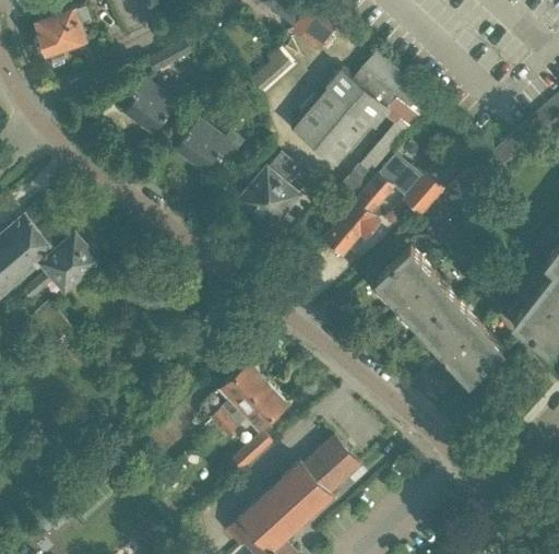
[(323,44),(343,18),(319,0),(314,0),(297,25),(323,44)]
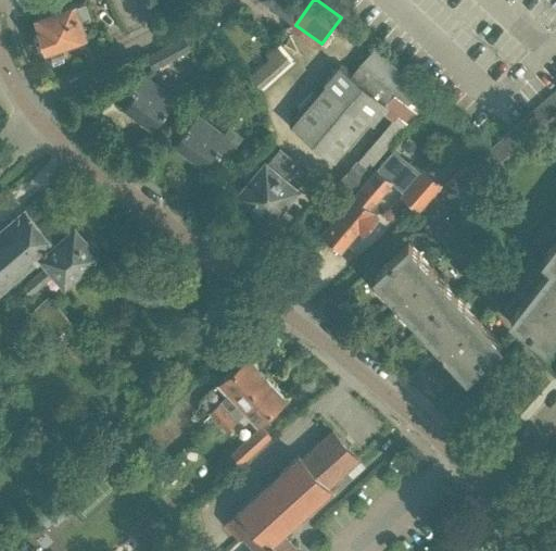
[(91,17),(87,4),(77,9),(76,8),(59,14),(57,8),(41,12),(43,20),(37,22),(41,33),(40,34),(36,39),(40,52),(47,53),(49,53),(52,64),(70,58),(66,47),(87,39),(80,21),(91,17)]
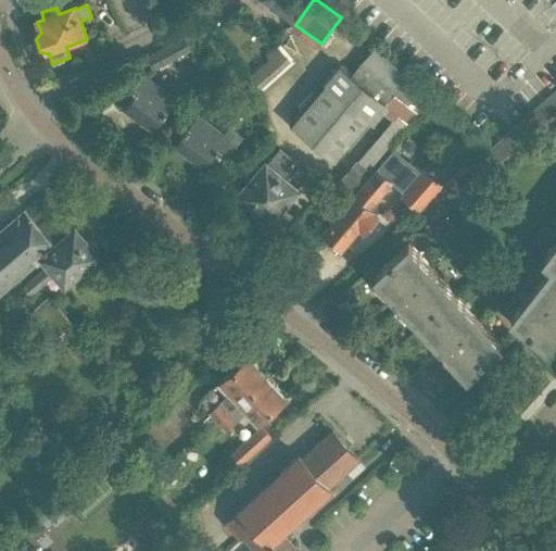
[(155,73),(192,53),(186,41),(149,61),(155,73)]
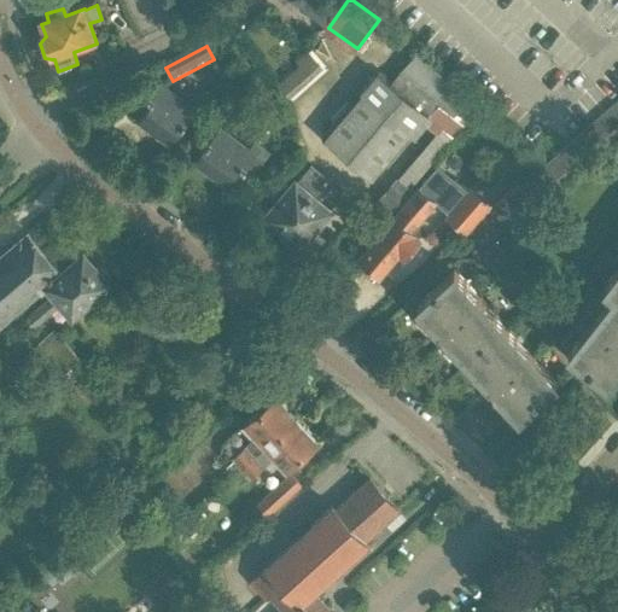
[(291,103),(324,74),(307,56),(296,65),(299,70),(278,88),(291,103)]
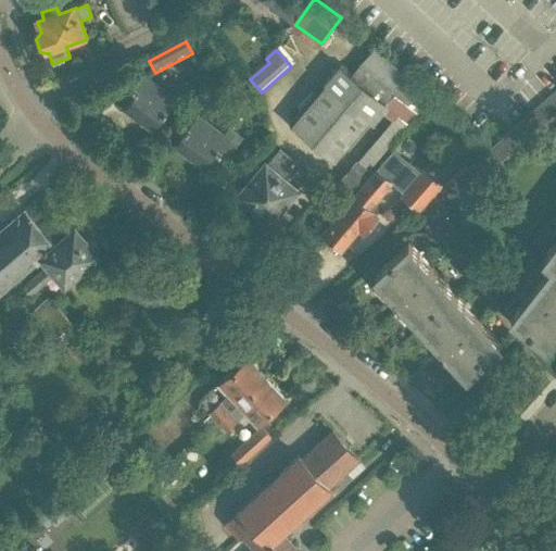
[(420,91),(376,51),(351,78),(340,70),(291,127),(336,165),(370,125),(374,127),(383,116),(393,125),(358,165),(357,164),(338,187),(352,199),(371,176),(370,175),(431,104),(419,92),(420,91)]
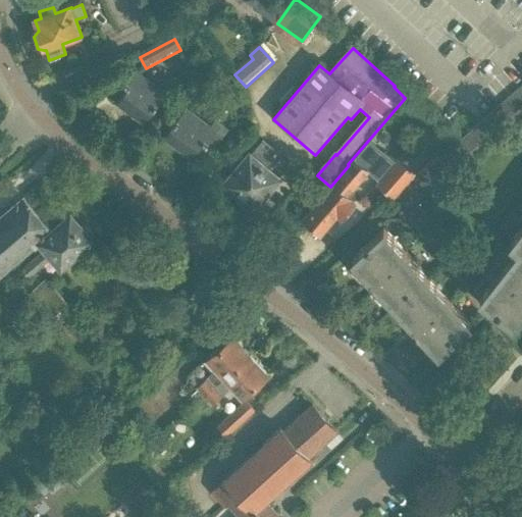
[(145,126),(166,98),(135,73),(124,87),(128,90),(117,105),(145,126)]
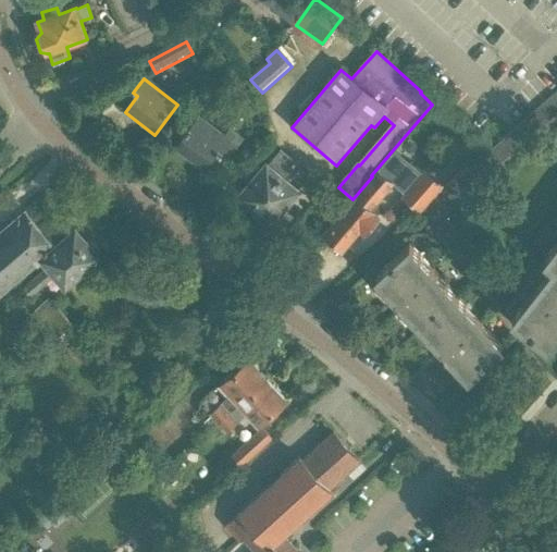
[(556,95),(496,149),(421,217),(431,228),(556,114),(556,95)]
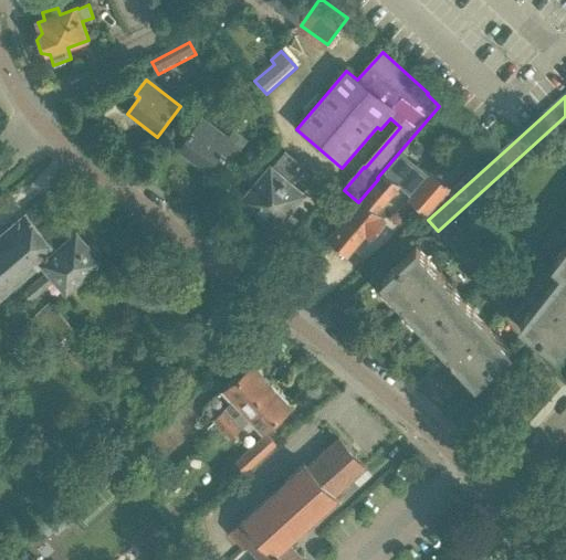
[(228,141),(201,120),(178,152),(208,175),(220,158),(224,161),(231,151),(239,157),(248,145),(233,134),(228,141)]
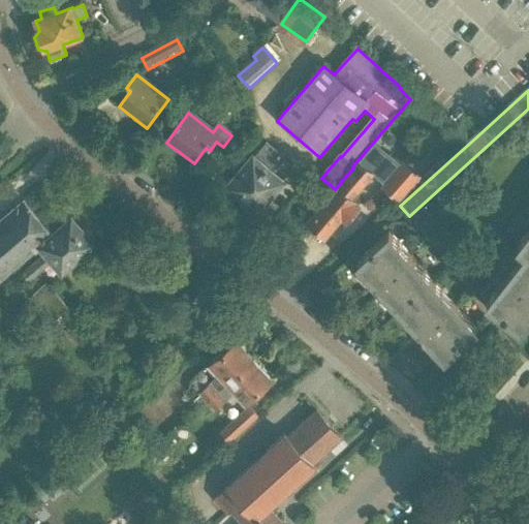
[(285,160),(267,145),(254,159),(253,158),(228,189),(257,213),(282,183),(269,171),(276,161),(281,165),(285,160)]
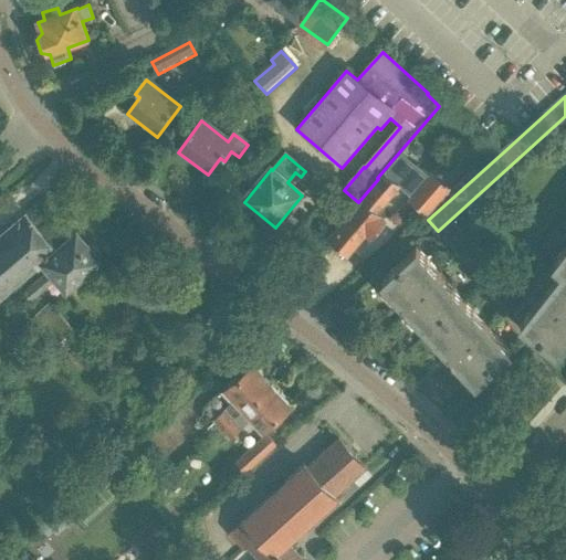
[(376,217),(399,189),(413,200),(411,202),(428,217),(449,192),(432,178),(429,181),(401,158),(386,177),(385,177),(331,241),(348,256),(367,235),(371,240),(385,223),(376,217)]
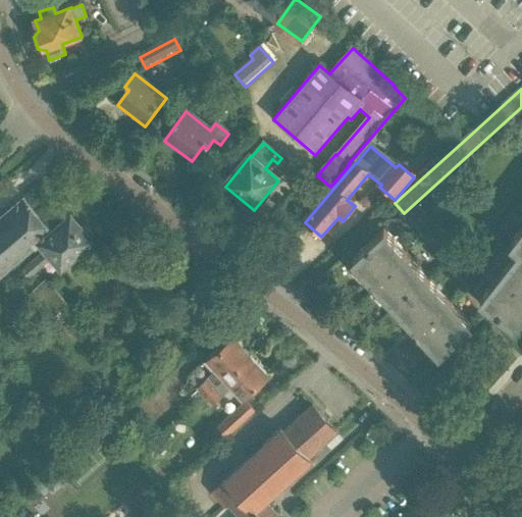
[(47,252),(59,242),(52,234),(24,201),(0,221),(0,279),(41,245),(47,252)]
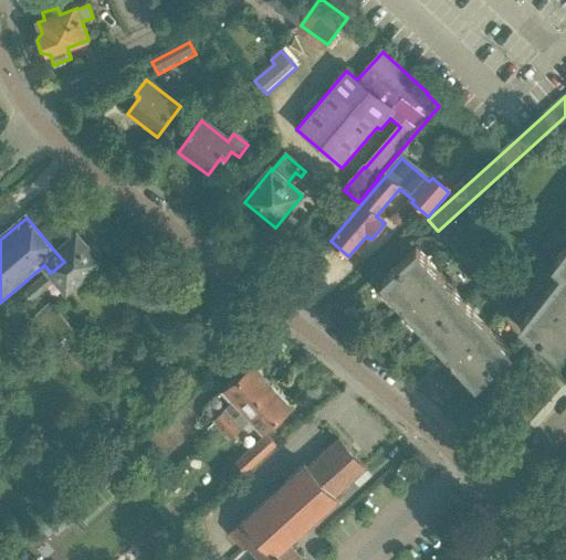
[(472,271),(484,260),(454,226),(442,238),(472,271)]
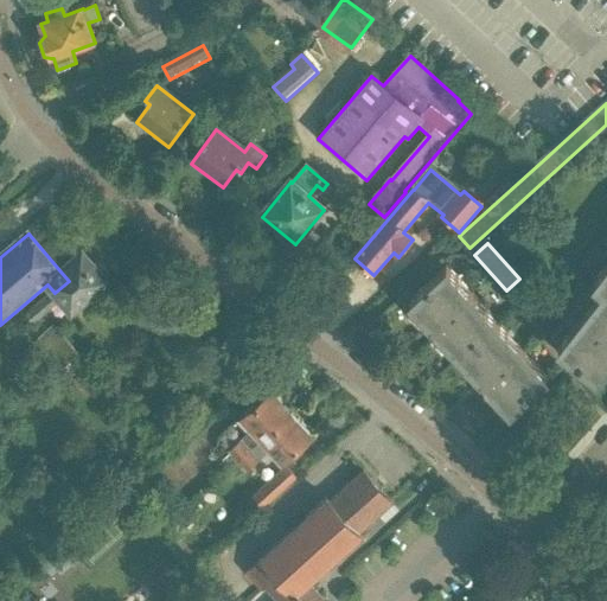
[(93,266),(83,254),(61,272),(69,281),(55,293),(26,317),(34,326),(62,302),(71,313),(109,282),(109,274),(101,266),(94,264),(93,266)]
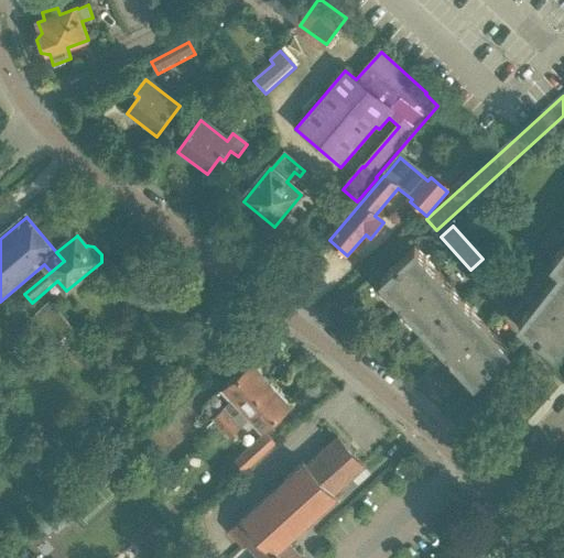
[(429,332),(463,301),(415,250),(381,282),(429,332)]
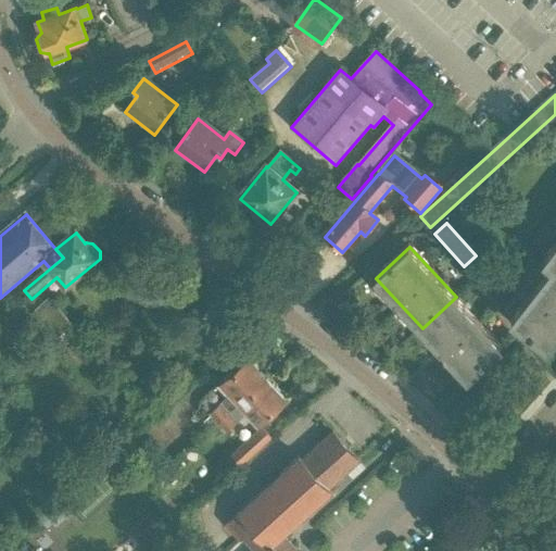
[(555,271),(555,247),(544,262),(553,268),(555,271)]
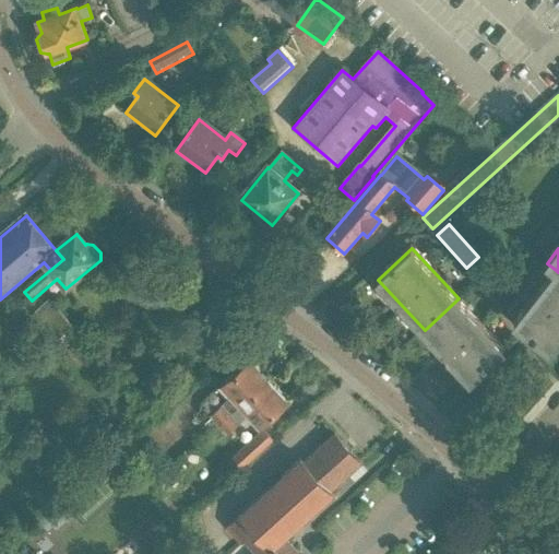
[(551,352),(558,341),(558,272),(556,270),(514,323),(551,352)]
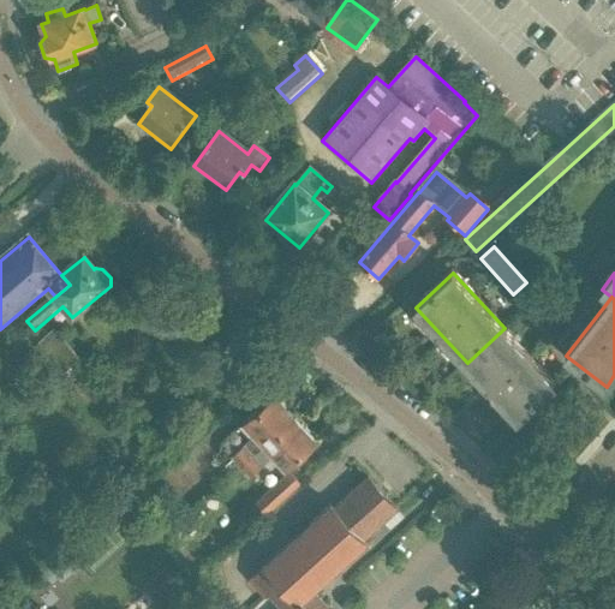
[(519,418),(556,383),(505,328),(467,363),(519,418)]
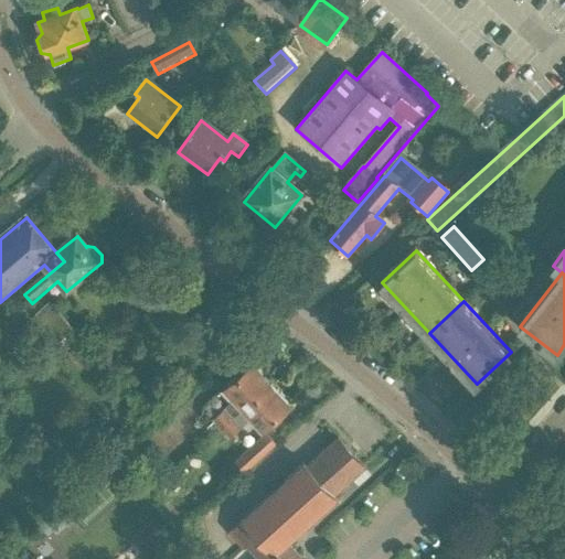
[(62,352),(75,340),(71,334),(74,332),(50,304),(32,320),(56,347),(57,346),(62,352)]
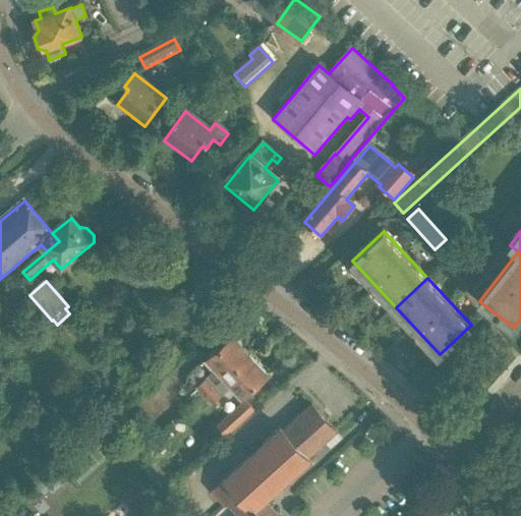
[(207,382),(197,391),(205,399),(225,381),(251,357),(233,338),(208,361),(217,371),(207,382)]
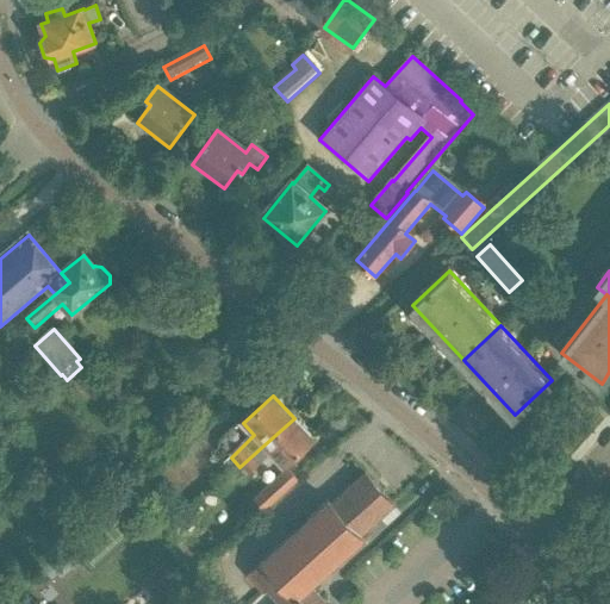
[(185,444),(212,422),(199,406),(173,429),(185,444)]
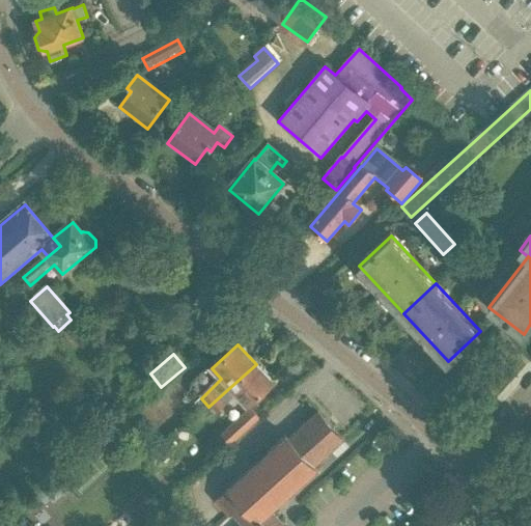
[(229,388),(208,407),(216,415),(236,396),(247,408),(273,384),(256,364),(229,388)]
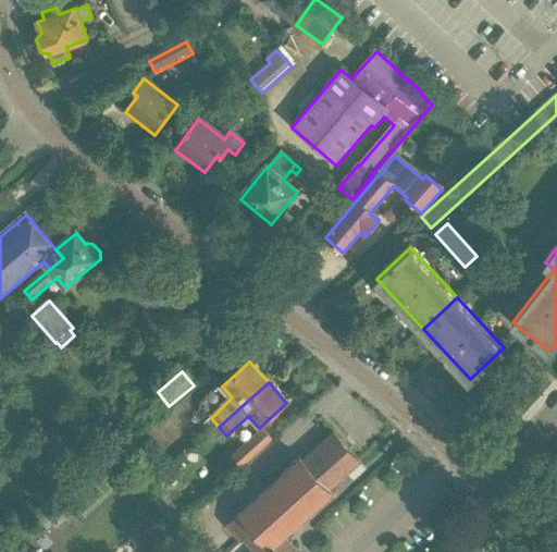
[(263,430),(232,460),(242,470),(274,442),(263,430)]
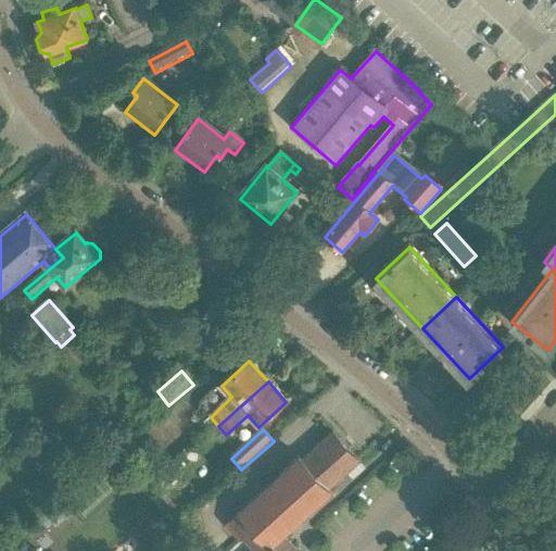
[(359,464),(333,435),(303,462),(300,459),(240,514),(241,515),(227,527),(241,543),(244,540),(253,550),(294,550),(283,538),(332,495),(329,491),(359,464)]
